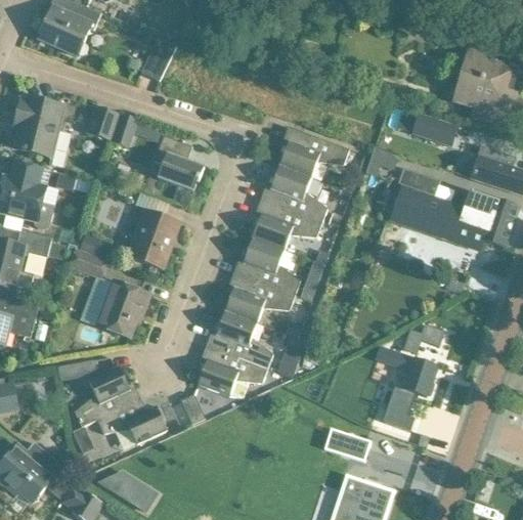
[(52,4),(38,38),(77,55),(78,52),(82,53),(85,51),(87,47),(86,44),(83,41),(89,28),(93,29),(100,11),(74,0),(69,11),(52,4)]
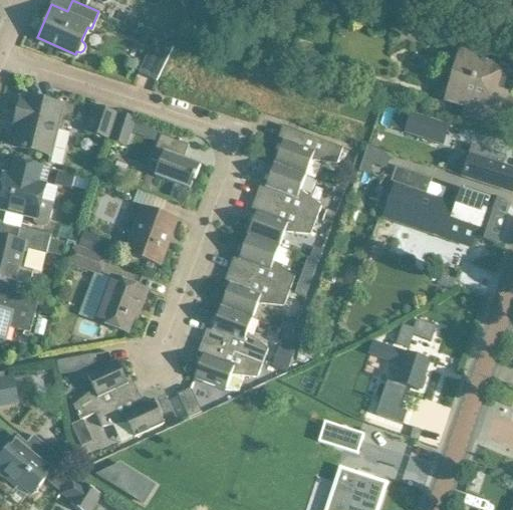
[(156,78),(173,44),(154,36),(138,69),(156,78)]
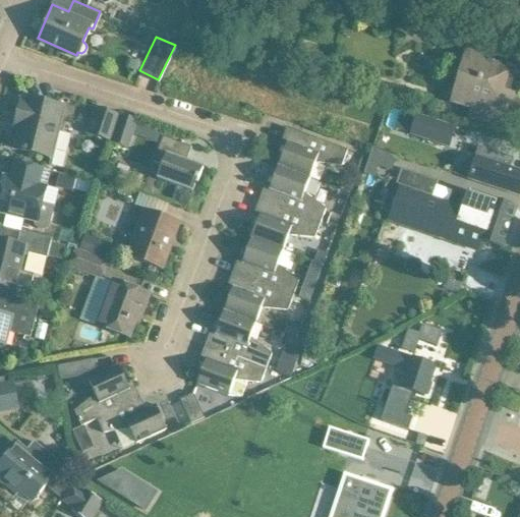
[(504,100),(513,67),(486,59),(488,53),(464,46),(459,63),(462,69),(453,100),(474,106),(471,116),(502,125),(510,99),(509,99),(508,102),(504,100)]
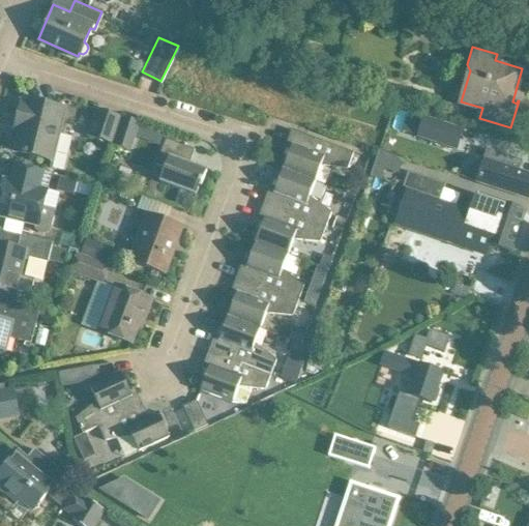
[(22,117),(15,148),(51,157),(63,105),(27,96),(26,99),(21,97),(17,116),(22,117)]
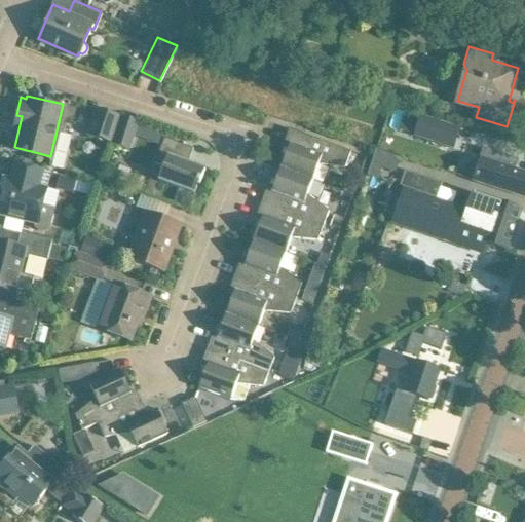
[(87,132),(111,139),(119,113),(96,106),(87,132)]
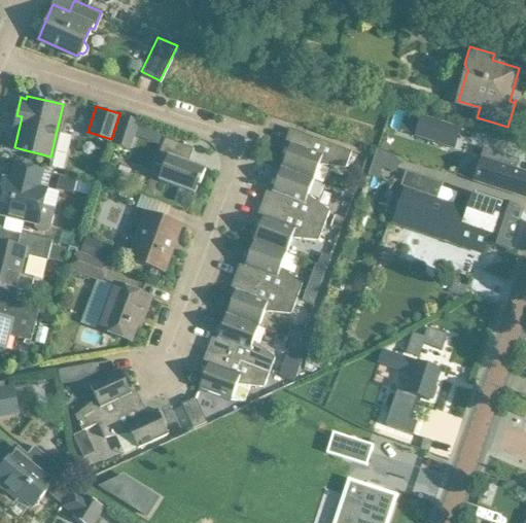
[(129,145),(138,119),(119,113),(111,139),(129,145)]
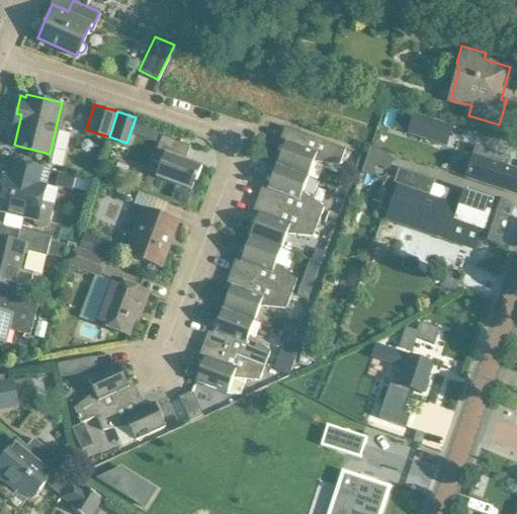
[(445,143),(451,123),(413,111),(407,131),(445,143)]
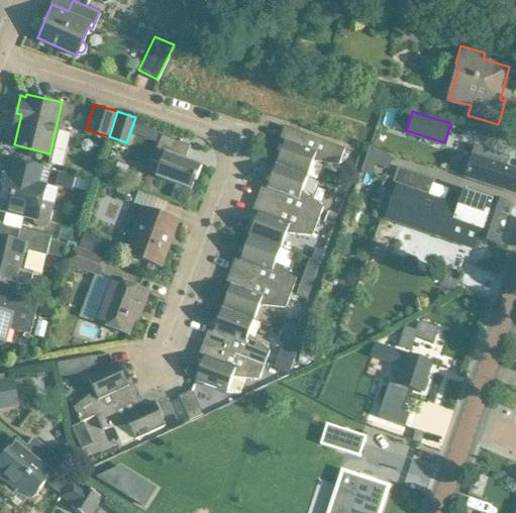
[(282,143),(275,162),(306,174),(312,159),(338,162),(343,145),(283,123),(277,140),(282,143)]
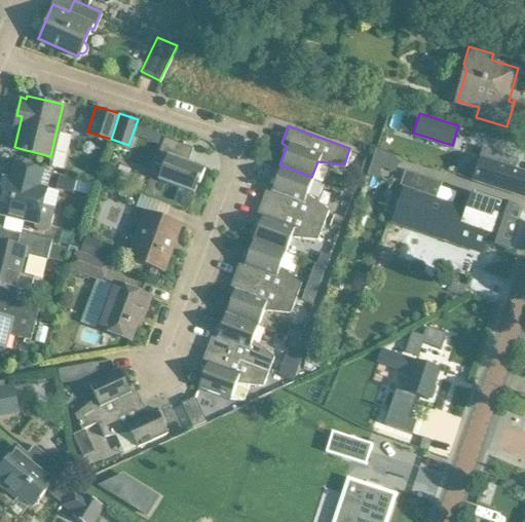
[(204,165),(183,158),(188,144),(163,135),(153,160),(163,163),(158,178),(192,190),(196,180),(198,181),(204,165)]
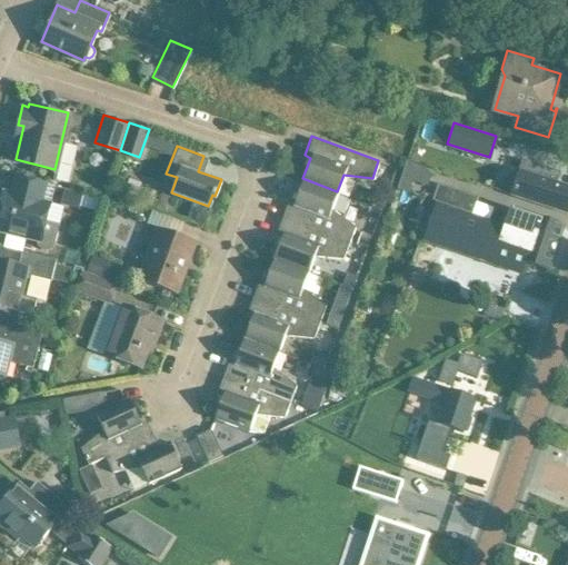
[(522,157),(511,192),(531,199),(566,210),(567,204),(567,184),(557,180),(560,170),(522,157)]
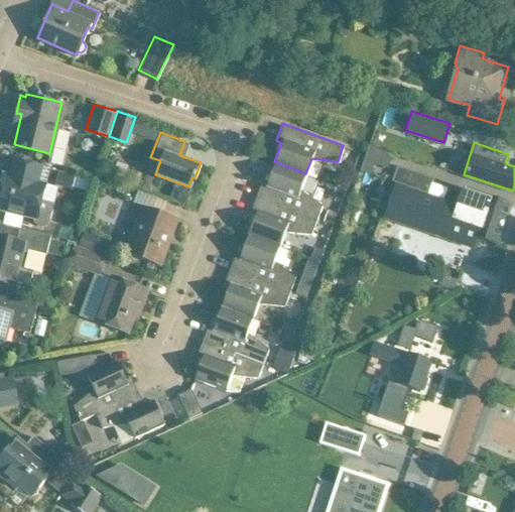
[(0,180),(0,208),(32,216),(33,220),(37,223),(41,223),(45,222),(47,219),(52,199),(41,197),(45,182),(37,180),(41,164),(14,157),(8,182),(0,180)]
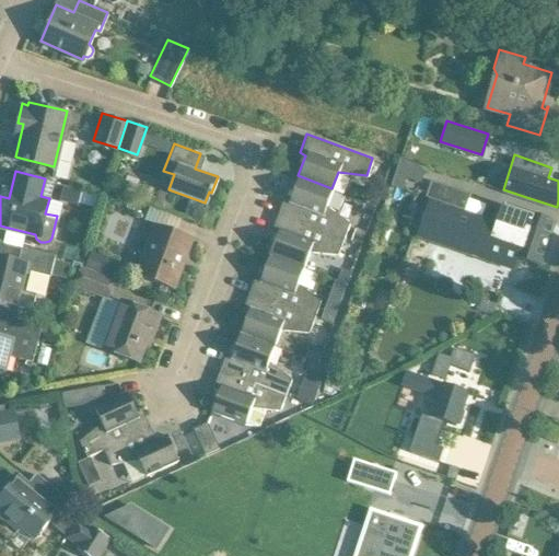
[(326,204),(332,188),(298,175),(290,196),(284,194),(278,212),(344,236),(349,221),(326,204)]
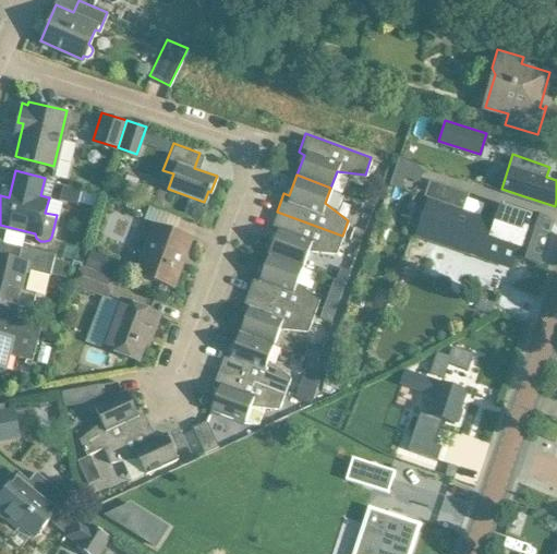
[(423,193),(436,197),(462,206),(468,189),(428,176),(423,193)]
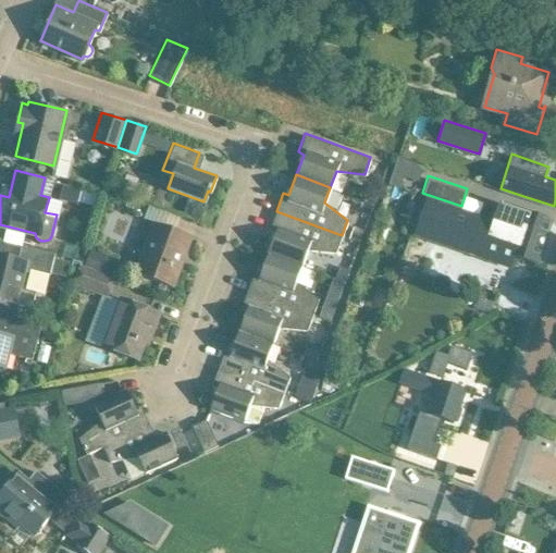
[(428,197),(419,221),(536,261),(540,250),(546,232),(523,224),(522,226),(493,217),(493,218),(493,219),(428,197)]
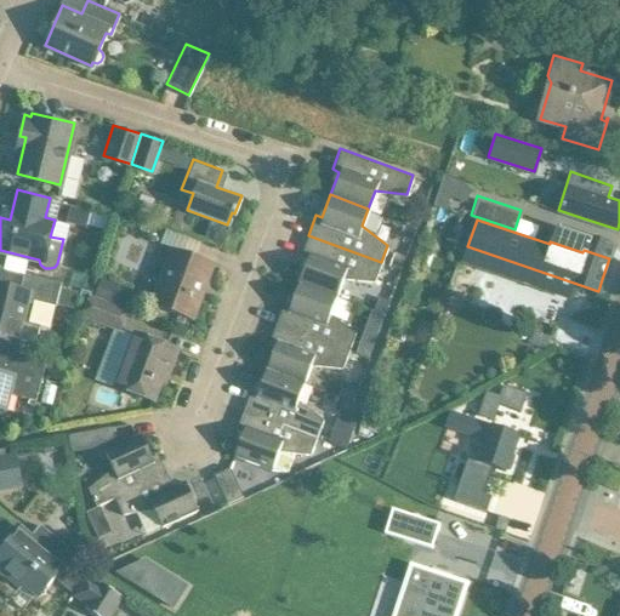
[(556,223),(550,241),(582,252),(584,250),(609,258),(614,243),(556,223)]
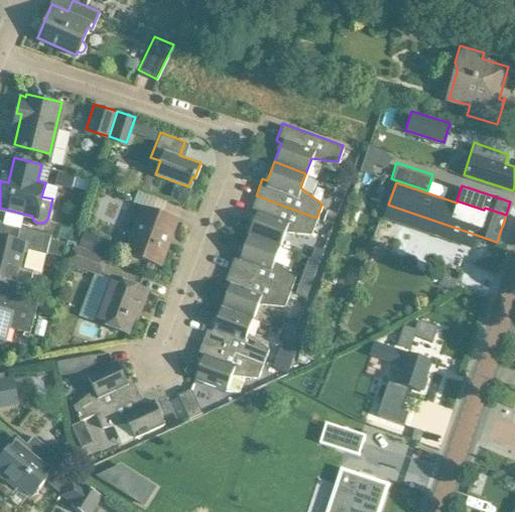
[(310,233),(316,218),(256,196),(249,213),(255,215),(248,233),(279,245),(284,230),(310,233)]
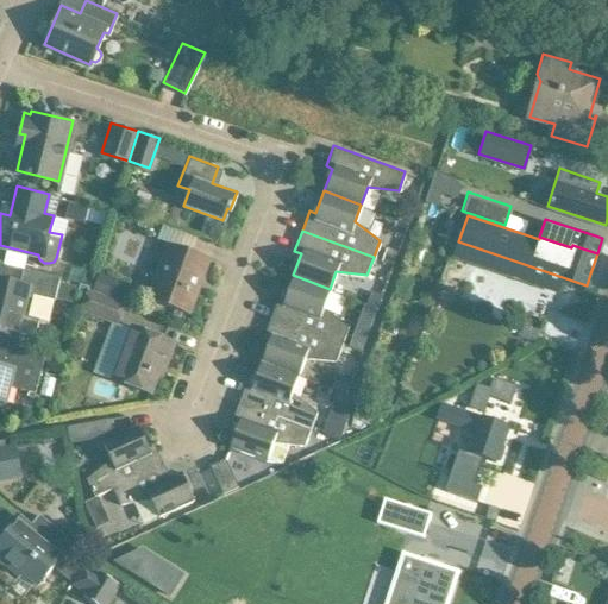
[(188,312),(208,256),(168,240),(148,296),(188,312)]
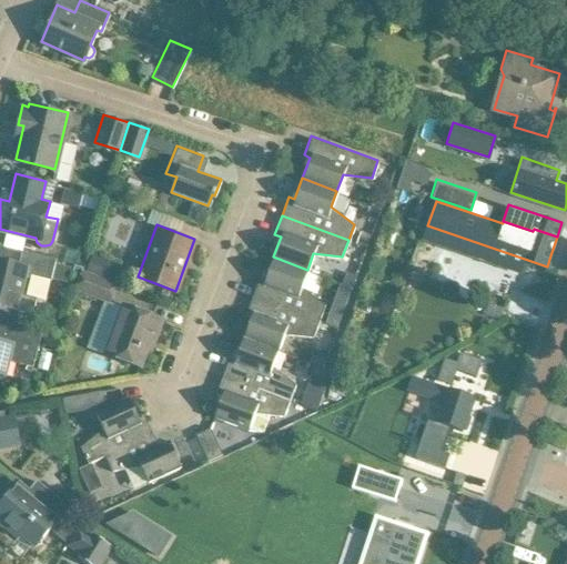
[(421,280),(429,252),(417,248),(407,275),(421,280)]
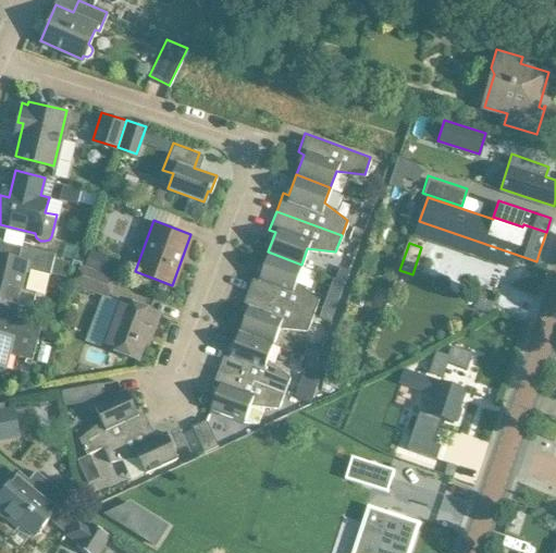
[(0,302),(15,306),(31,310),(35,292),(20,289),(24,271),(29,268),(49,272),(54,252),(21,244),(17,258),(0,253),(0,302)]
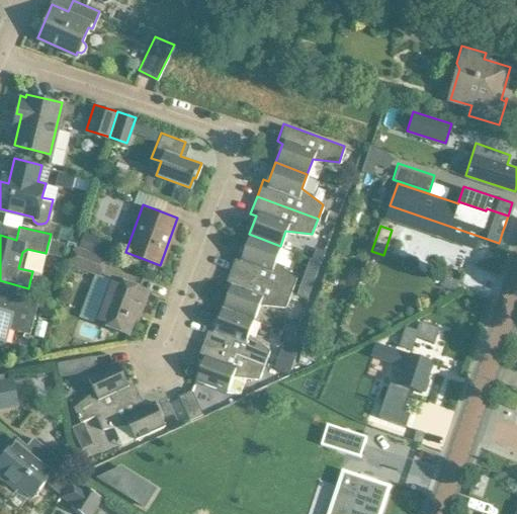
[(78,245),(90,249),(96,235),(83,230),(78,245)]
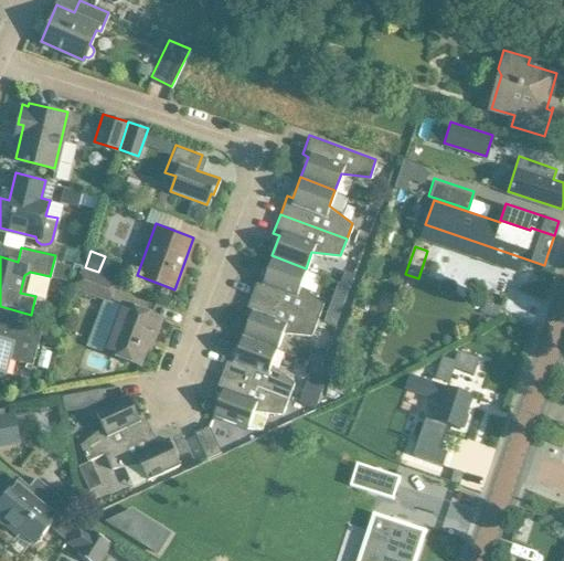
[(299,285),(306,268),(272,255),(264,276),(257,274),(251,293),(317,317),(322,302),(299,285)]
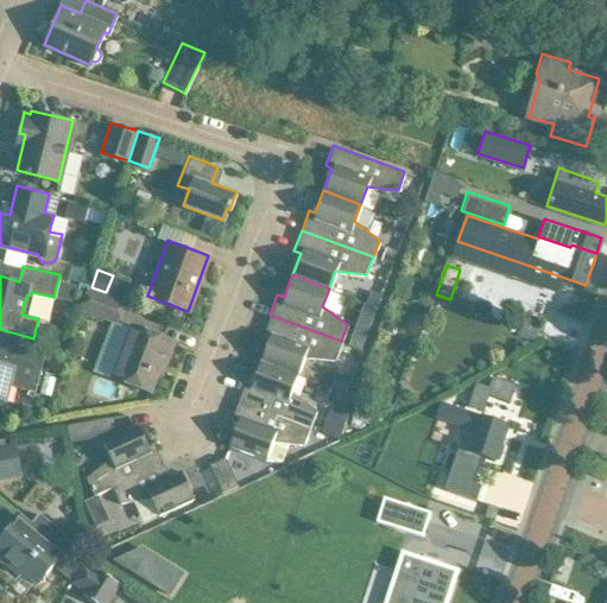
[(82,303),(82,286),(69,285),(68,302),(82,303)]
